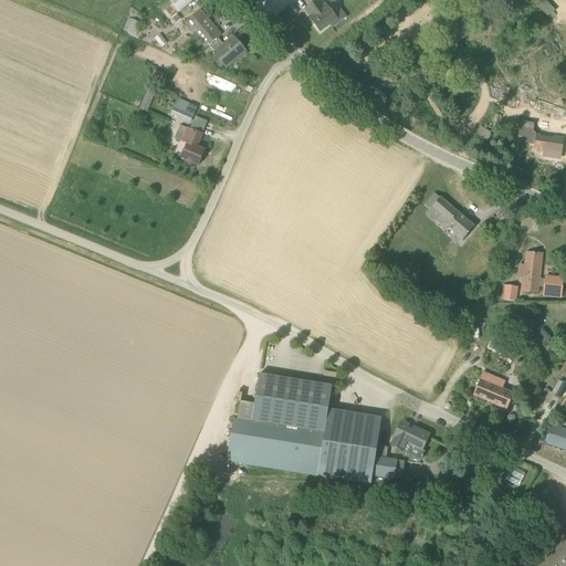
[(194,0),(170,0),(170,1),(179,12),(195,0),(194,0)]
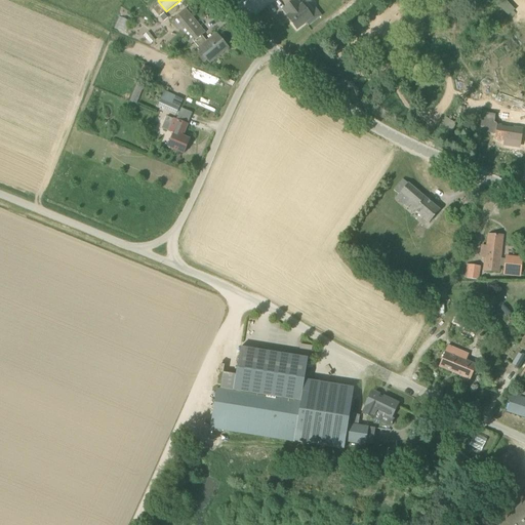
[(297,30),(313,17),(303,4),(301,5),(296,0),(294,0),(283,9),(288,15),(287,16),(297,30)]
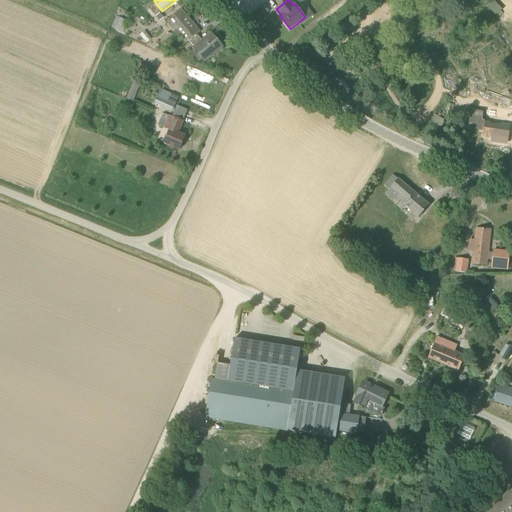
[(186,44),(189,41),(197,34),(200,32),(181,9),(167,21),(186,44)]
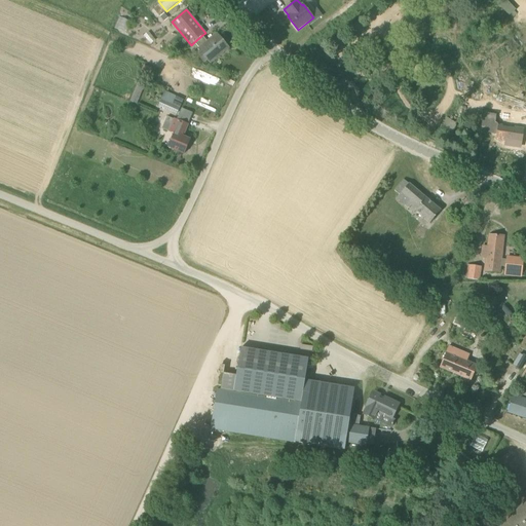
[(164,23),(168,20),(164,14),(159,17),(164,23)]
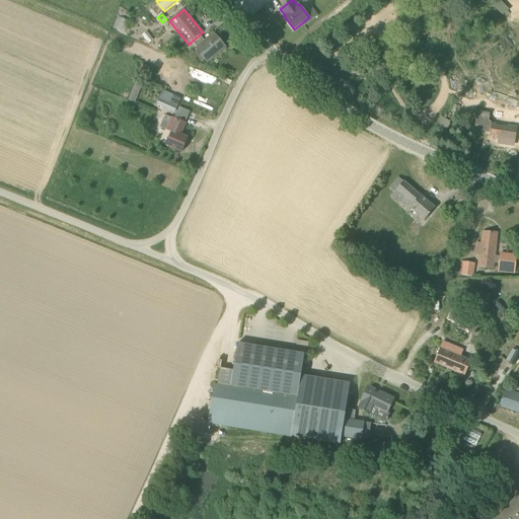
[(205,41),(200,34),(192,42),(197,48),(196,49),(200,54),(196,57),(202,63),(205,60),(207,63),(226,47),(214,33),(205,41)]
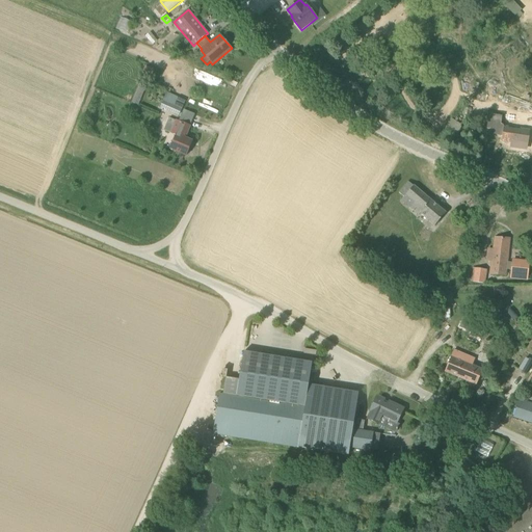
[(138,106),(145,88),(138,85),(131,103),(138,106)]
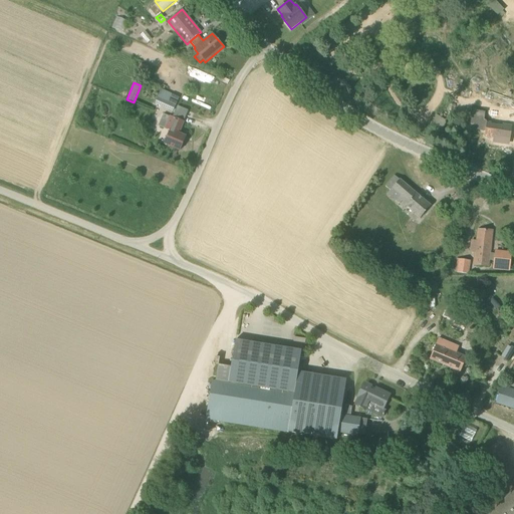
[(158,99),(156,104),(173,111),(176,105),(179,96),(162,89),(158,99)]
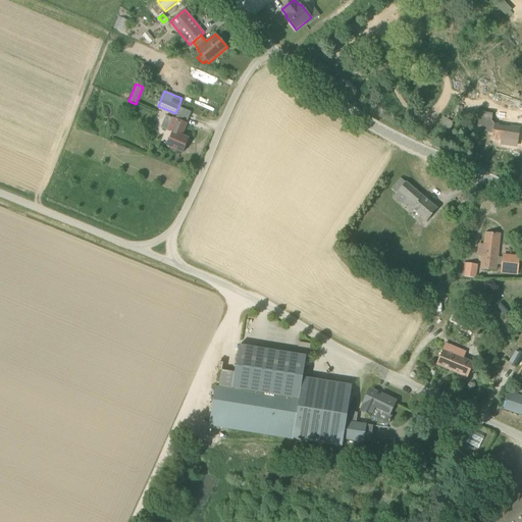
[(448,134),(455,122),(442,115),(436,125),(448,134)]
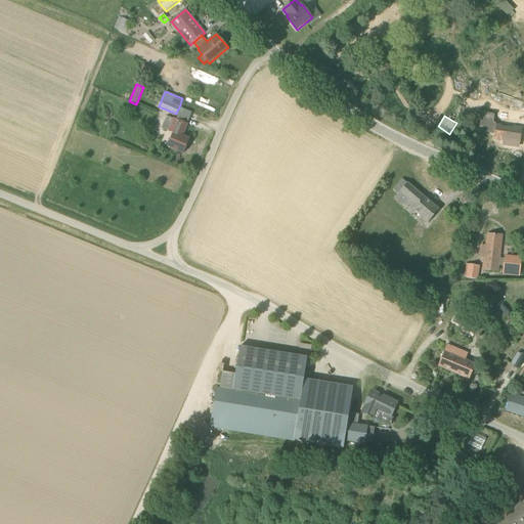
[(173,133),(173,135),(168,146),(184,154),(189,139),(182,136),(187,124),(174,119),(168,131),(173,133)]
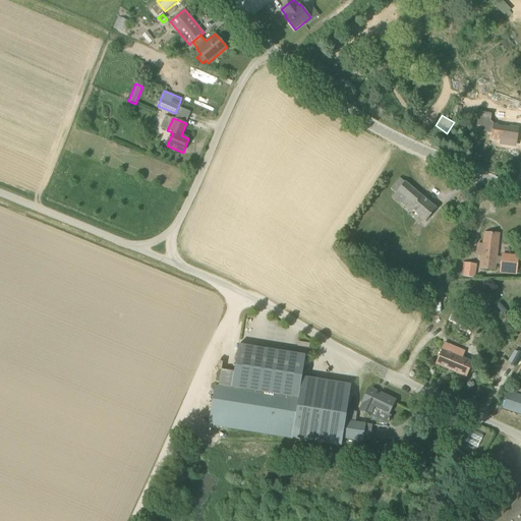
[(520,130),(499,125),(496,136),(506,139),(505,143),(516,147),(520,130)]
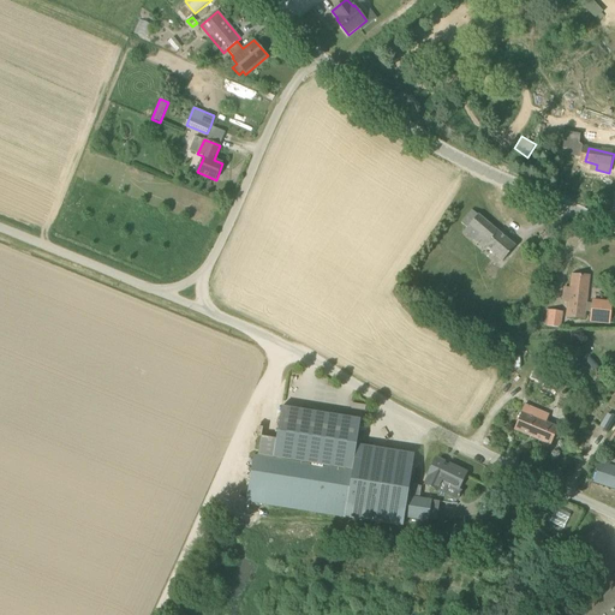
[(487,246),(503,261),(515,246),(472,210),(461,222),(467,227),(464,232),(484,249),(487,246)]
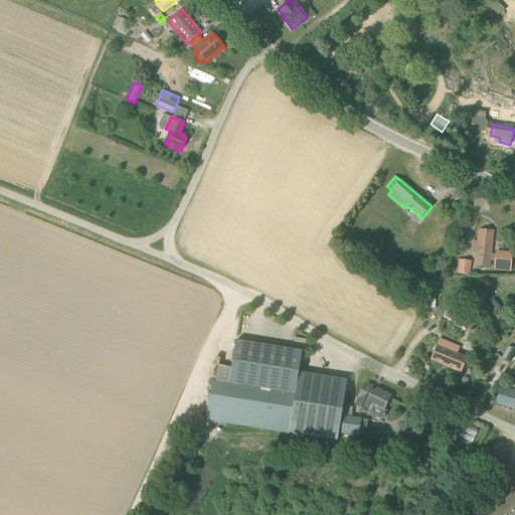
[(493,230),(480,230),(478,242),(473,242),(472,252),(476,252),(475,266),(489,267),(493,230)]
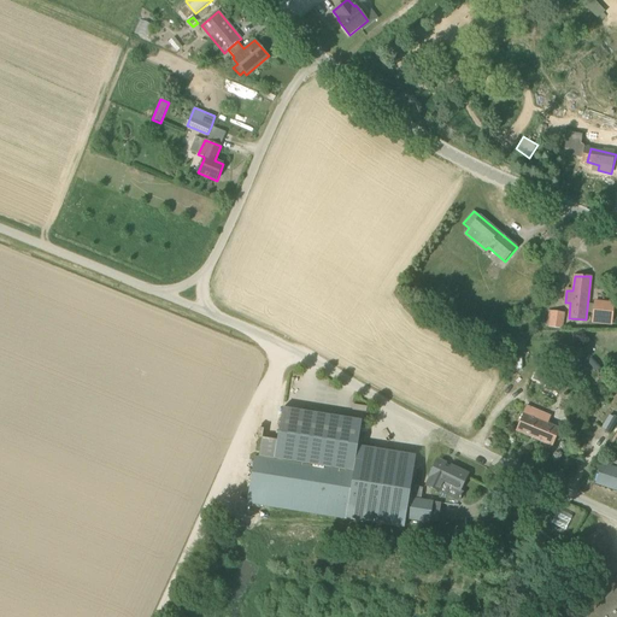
[(593,323),(615,324),(615,301),(594,300),(593,323)]
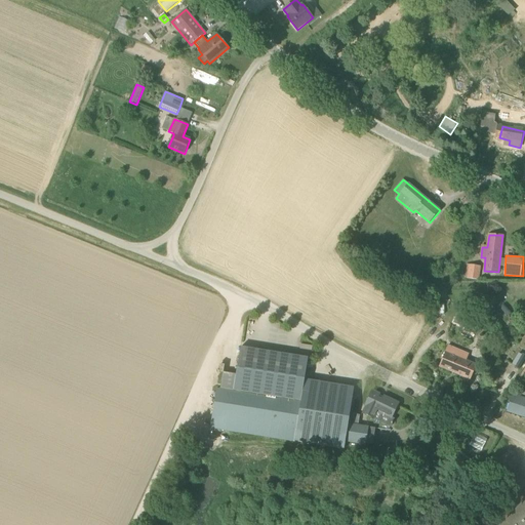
[(479,280),(480,267),(469,265),(467,278),(479,280)]
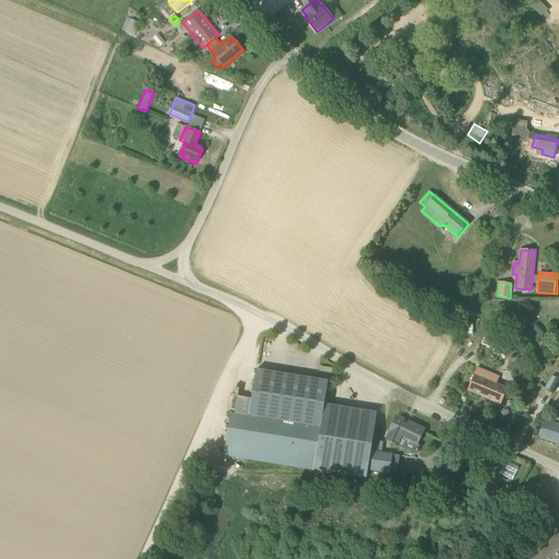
[(487,335),(484,345),(501,352),(506,343),(487,335)]
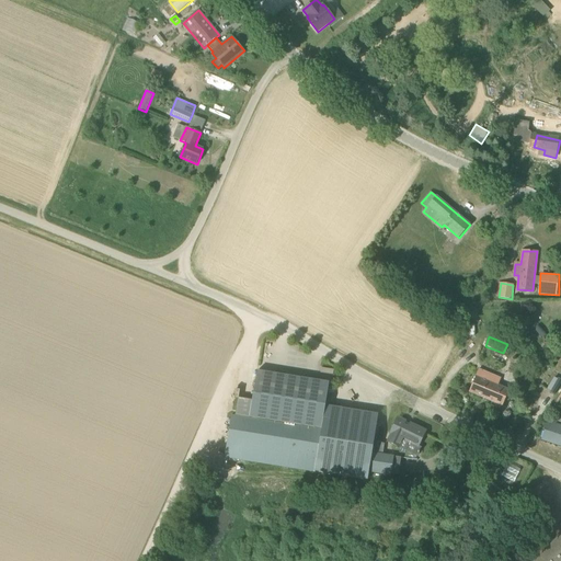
[(501,378),(479,369),(469,392),(503,405),(508,390),(497,386),(501,378)]
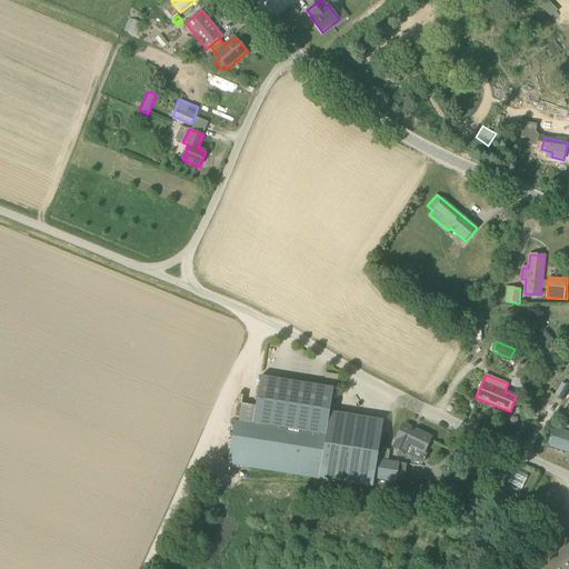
[(242,403),(239,422),(326,437),(330,411),(333,388),(261,377),(256,406),(242,403)]
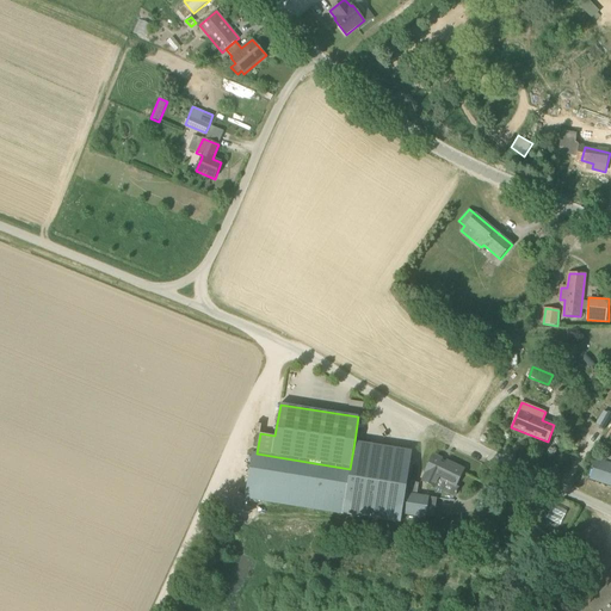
[(245,498),(343,513),(401,523),(402,514),(426,518),(429,497),(406,493),(412,451),(355,442),(350,469),(257,454),(252,452),(245,498)]
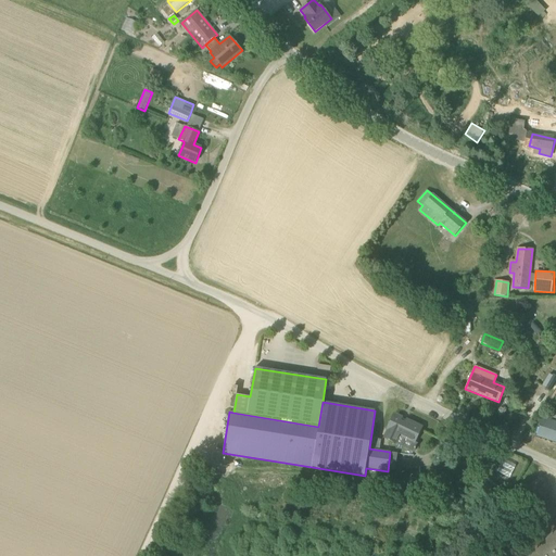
[(403,418),(394,414),(387,430),(388,430),(384,438),(413,452),(417,444),(414,443),(421,427),(406,419),(405,420),(402,419),(403,418)]
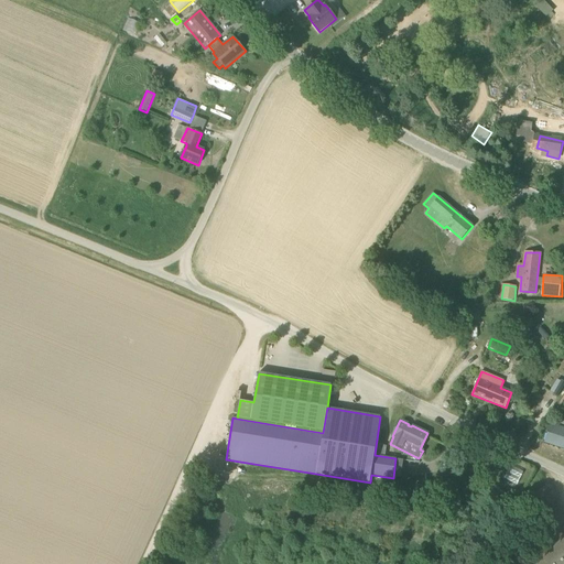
[(563,429),(551,424),(545,442),(563,447),(563,429)]
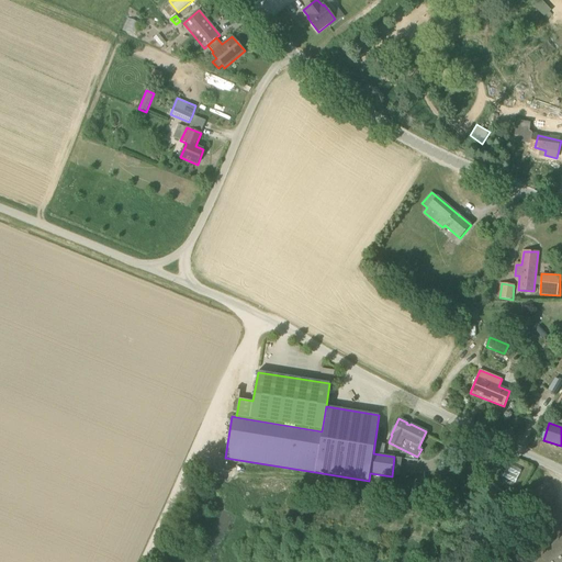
[(561,561),(561,532),(532,561),(561,561)]
